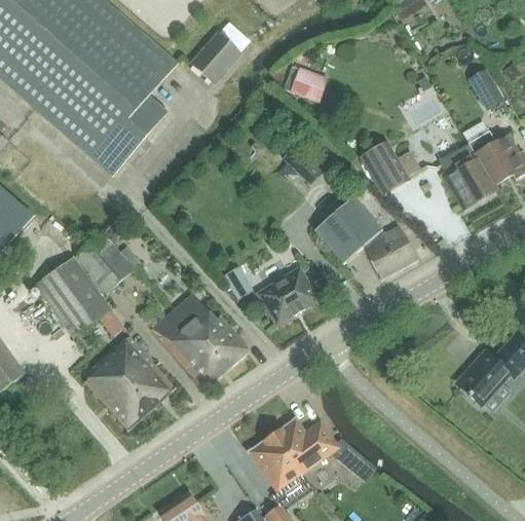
[(148,94),(177,61),(107,0),(0,0),(0,77),(111,174),(166,110),(148,94)]
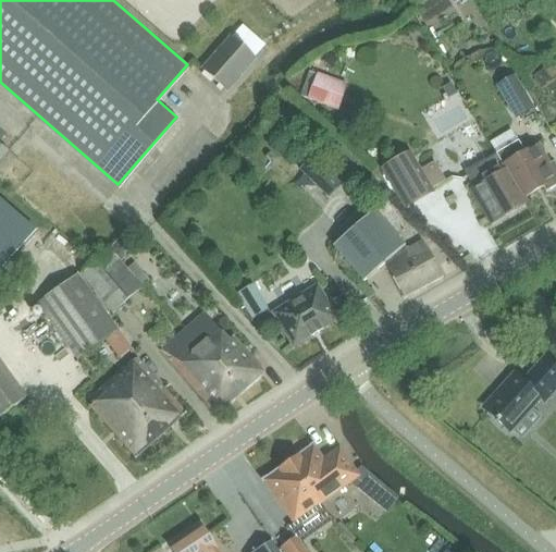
[(224,89),(254,57),(229,33),(198,65),(224,89)]
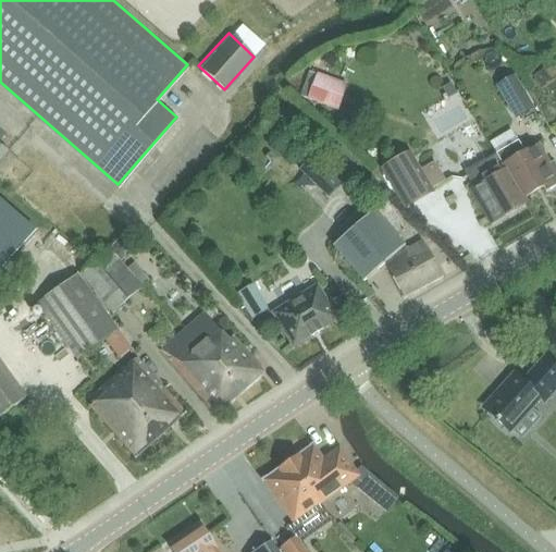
[(307,94),(323,99),(332,76),(316,70),(307,94)]
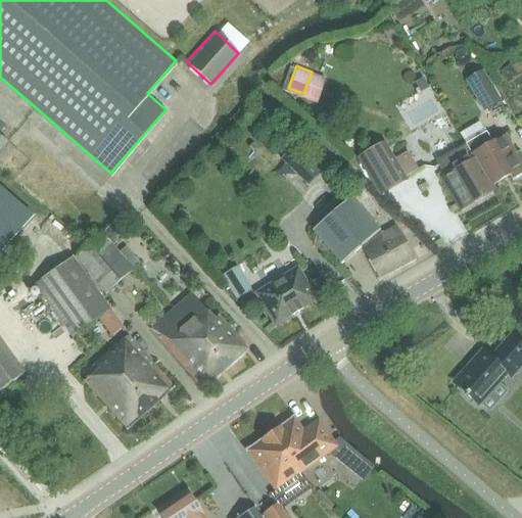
[(500,99),(481,67),(464,78),(482,109),(500,99)]
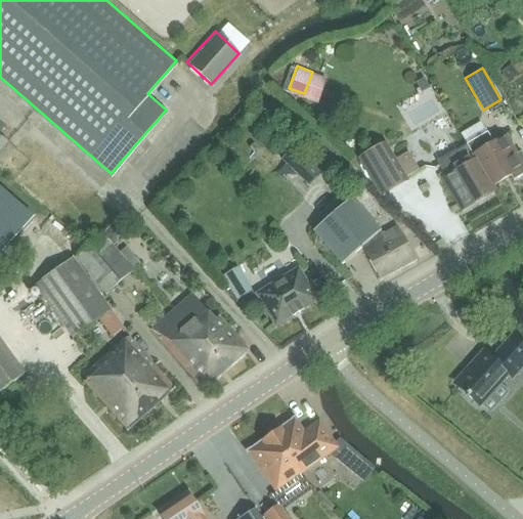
[(487,132),(468,143),(491,182),(510,172),(513,176),(522,170),(522,153),(520,147),(515,150),(505,132),(491,140),(487,132)]
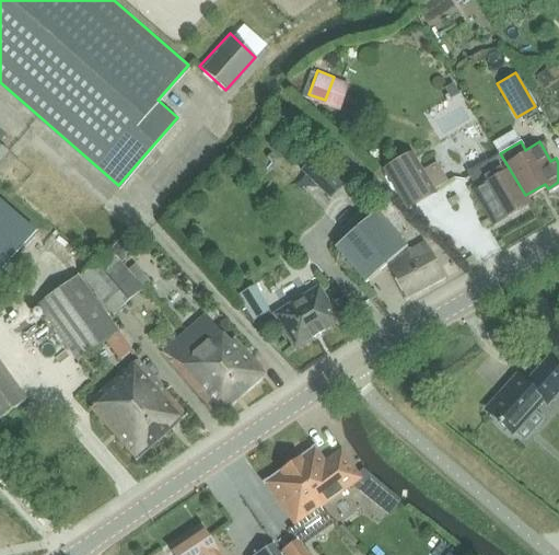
[(426,153),(435,173),(450,166),(440,146),(426,153)]
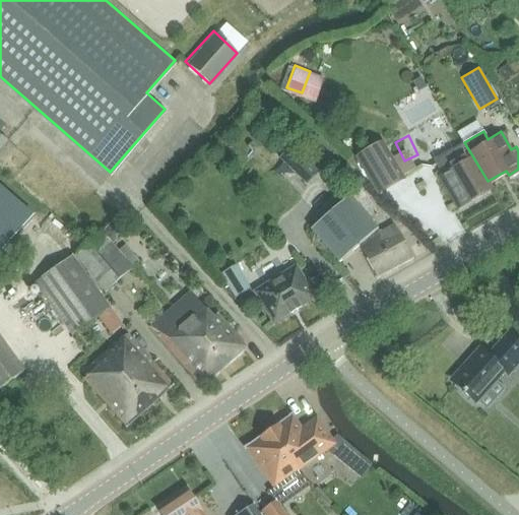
[(377,191),(403,175),(381,138),(354,154),(377,191)]
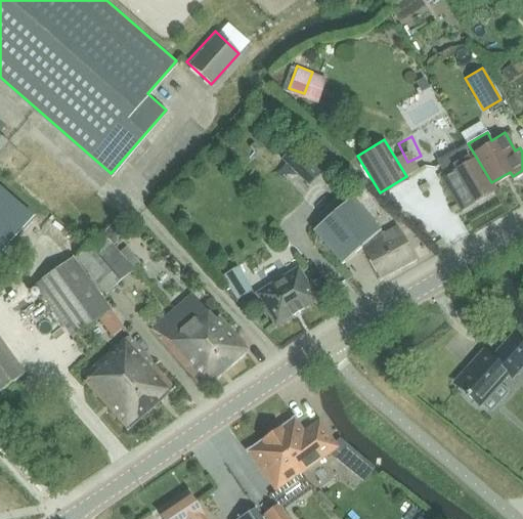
[(461,148),(439,162),(445,173),(443,175),(462,207),(494,187),(491,182),(468,143),(466,141),(459,145),(461,148)]
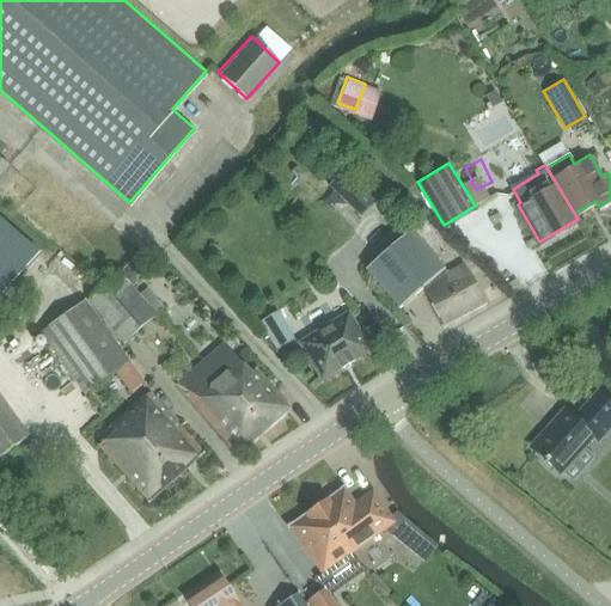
[(342,166),(328,181),(337,190),(352,176),(342,166)]
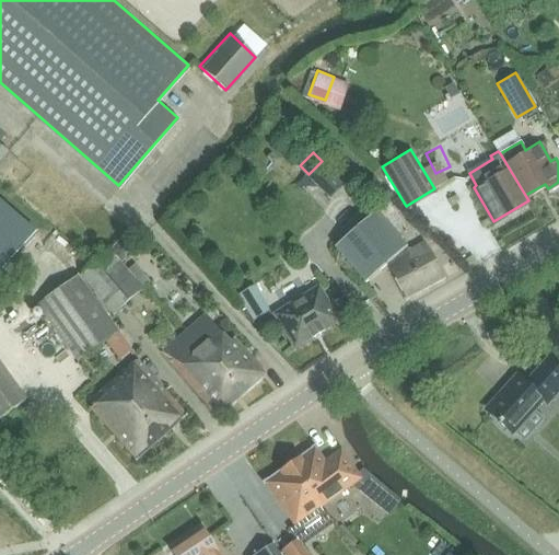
[(0,266),(33,228),(0,199),(0,266)]
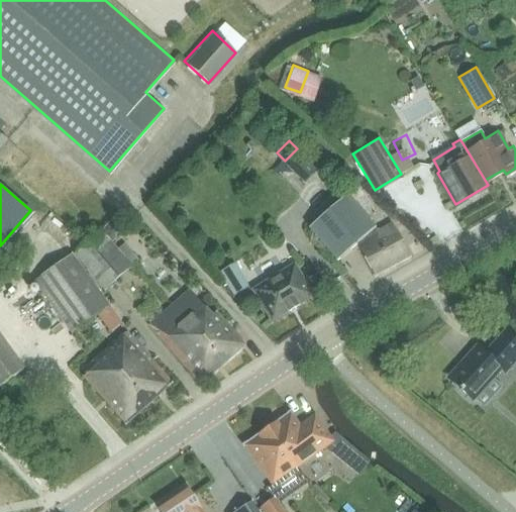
[(374,271),(408,251),(392,221),(377,229),(375,224),(346,192),(308,225),(336,258),(364,234),(367,240),(359,244),(374,271)]
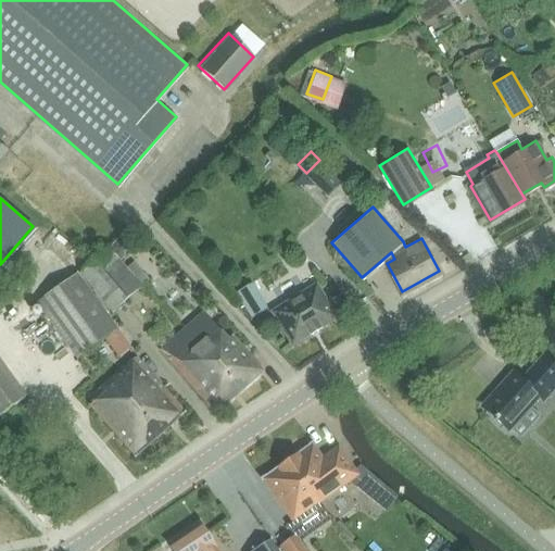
[(141,283),(108,245),(78,271),(112,309),(141,283)]
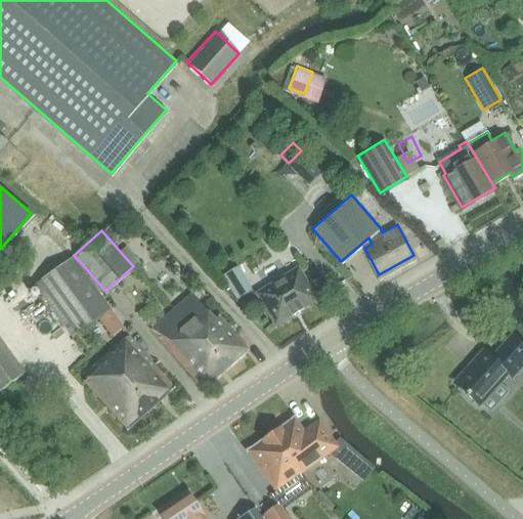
[(234,285),(253,277),(244,253),(225,259),(234,285)]
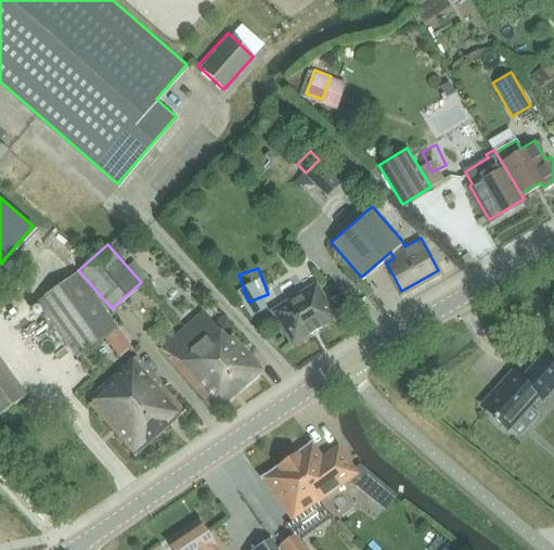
[(77,270),(37,298),(76,354),(110,333),(118,328),(77,270)]
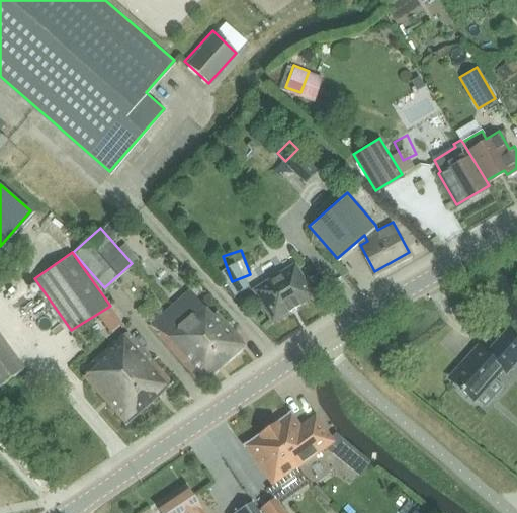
[(313,292),(294,261),(253,287),(271,318),(287,309),(288,310),(298,304),(297,303),(313,292)]
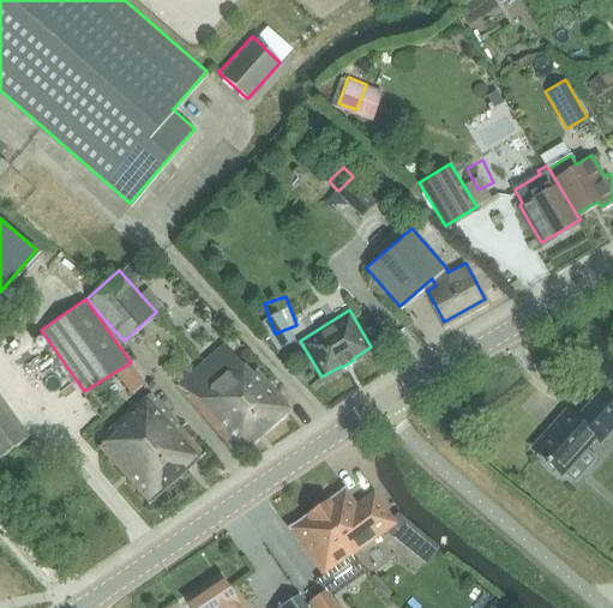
[(223,341),(203,359),(263,428),(289,405),(256,367),(251,371),(223,341)]
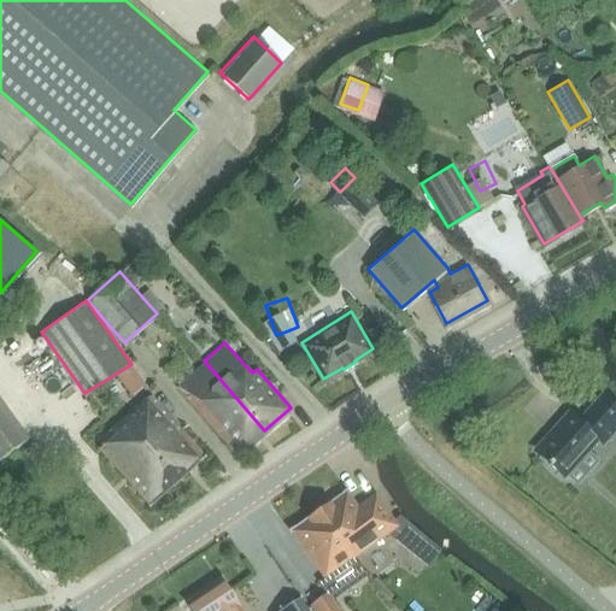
[(264,430),(204,360),(176,385),(238,454),(264,430)]
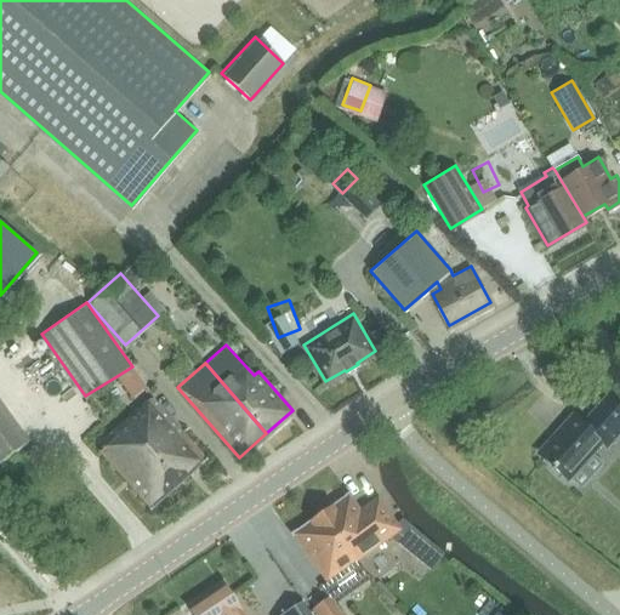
[(572,410),(539,448),(555,460),(552,462),(569,476),(603,438),(607,443),(618,430),(619,427),(619,404),(606,392),(593,406),(581,420),(572,410)]
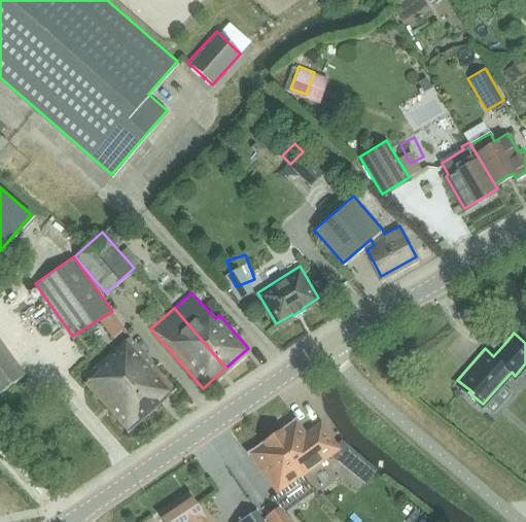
[(96,370),(84,380),(106,405),(152,362),(128,335),(94,366),(94,367),(96,370)]
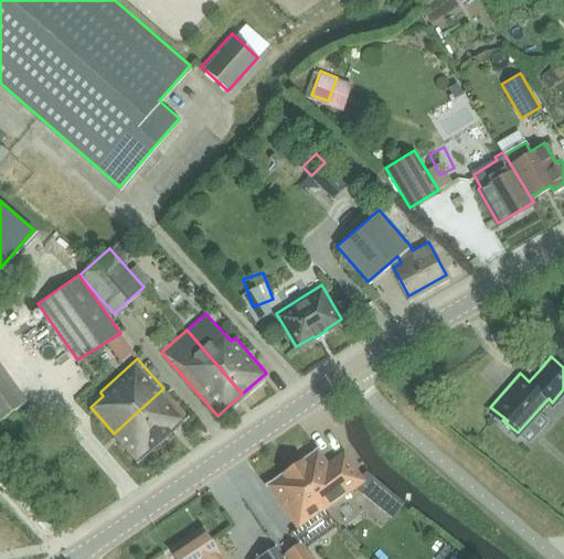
[(0,418),(25,399),(0,365),(0,418)]
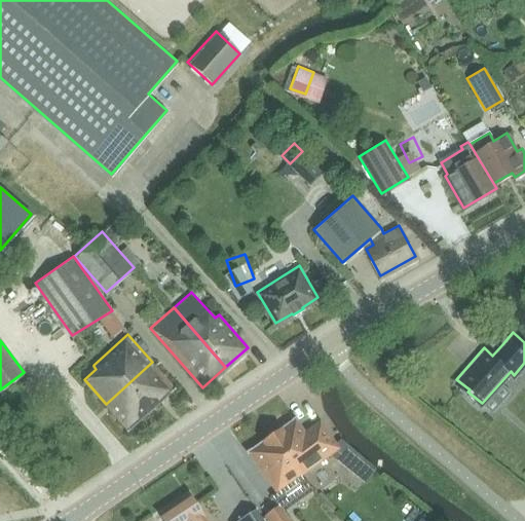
[(152,362),(106,404),(127,428),(174,386),(152,362)]
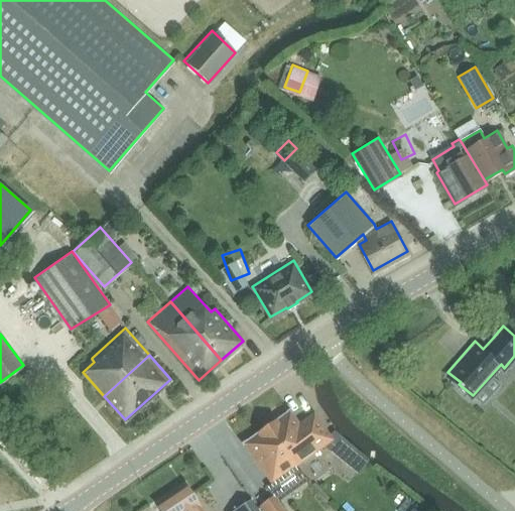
[(265,424),(293,465),(333,436),(313,409),(297,420),(288,408),(265,424)]
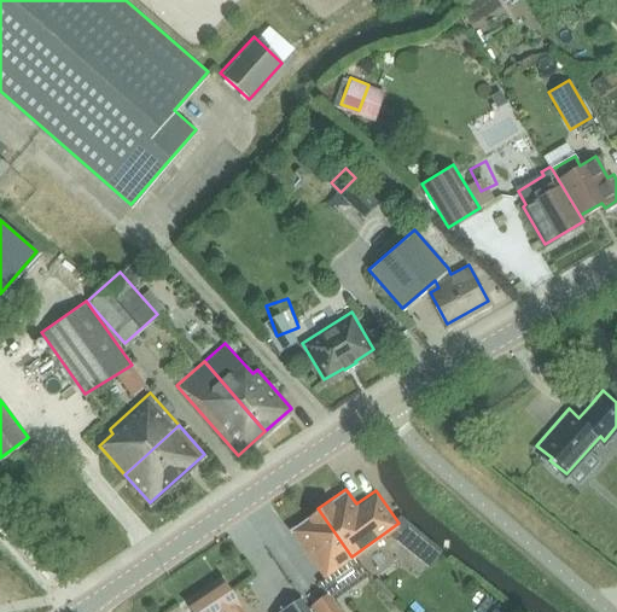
[(324,576),(351,557),(318,508),(290,528),(324,576)]
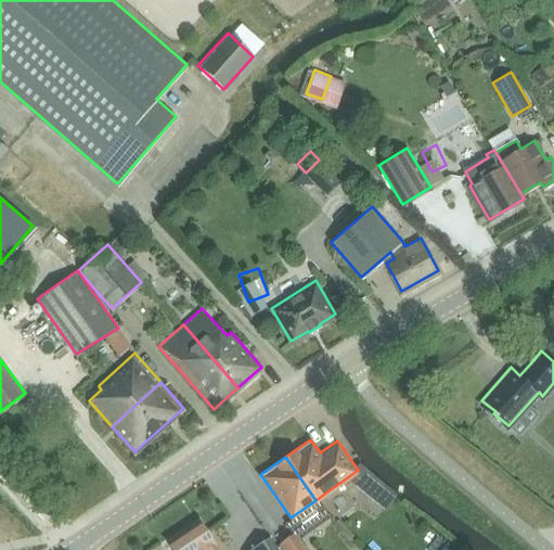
[(365,469),(355,482),(384,506),(395,493),(365,469)]
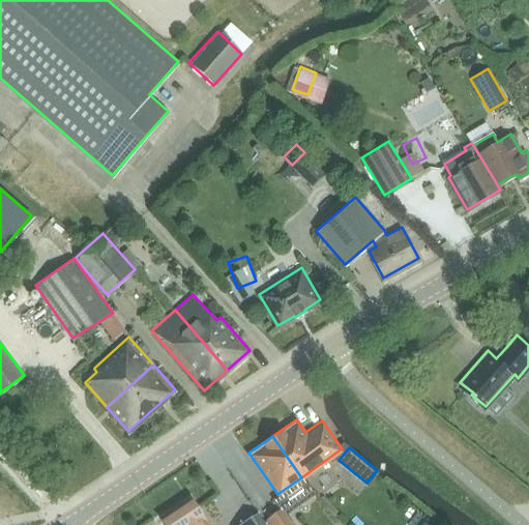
[(143,495),(154,509),(162,504),(150,489),(143,495)]
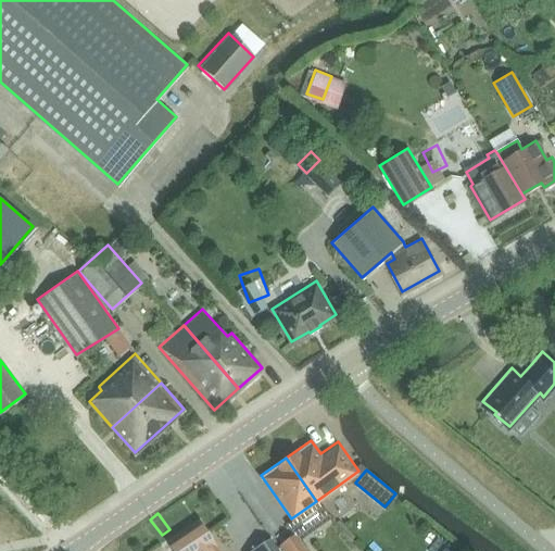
[(199,520),(167,540),(174,550),(215,550),(213,547),(215,545),(199,520)]
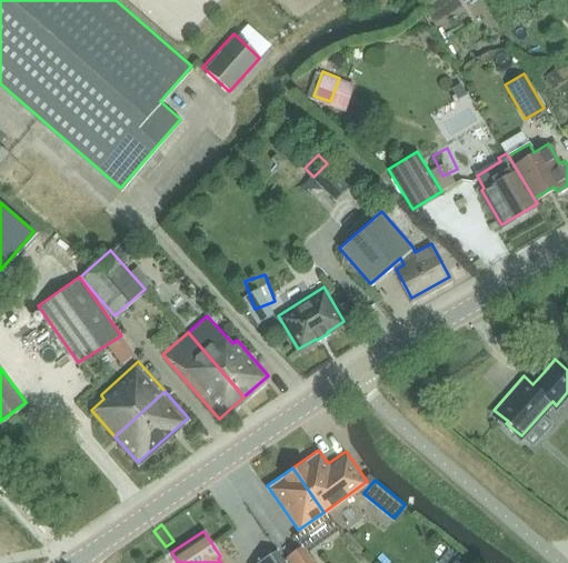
[(312,562),(300,544),(286,554),(291,562),(312,562)]
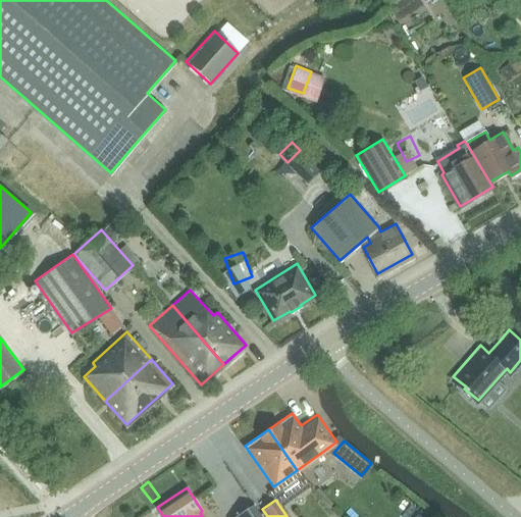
[(262,516),(253,503),(231,516),(262,516)]
